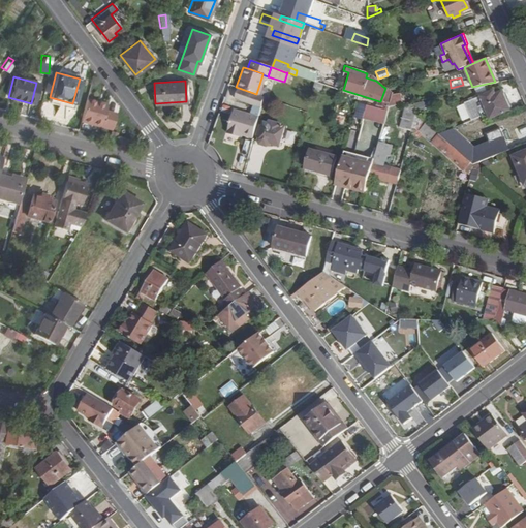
[(321,85),(313,82),(311,90),(318,92),(321,85)]
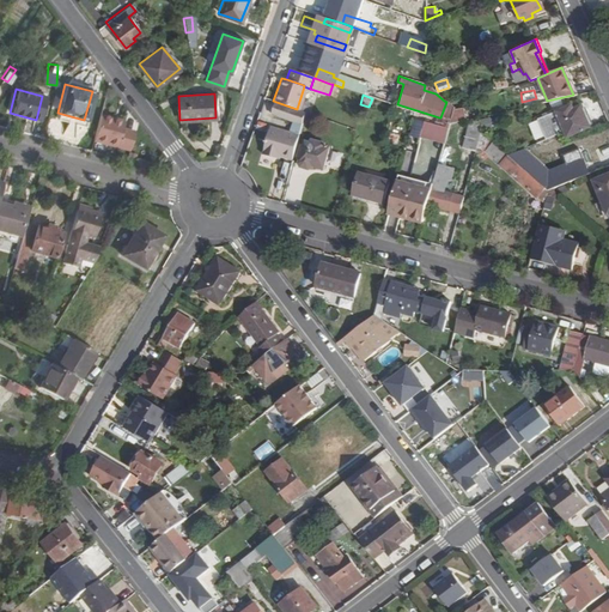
[(273,155),(290,159),(297,134),(300,123),(304,113),(304,111),(297,109),(273,101),(269,113),(291,121),(288,132),(268,126),(260,153),(272,157),(273,155)]
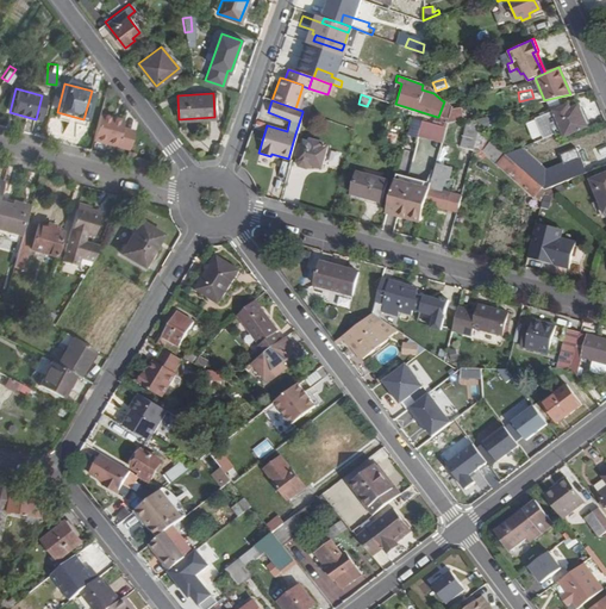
[(444,101),(438,117),(447,119),(449,107),(447,105),(444,101)]
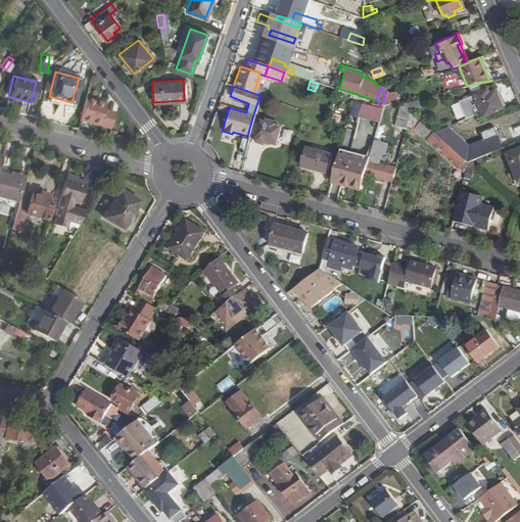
[(385,92),(383,102),(382,105),(396,102),(394,88),(383,90),(385,92)]
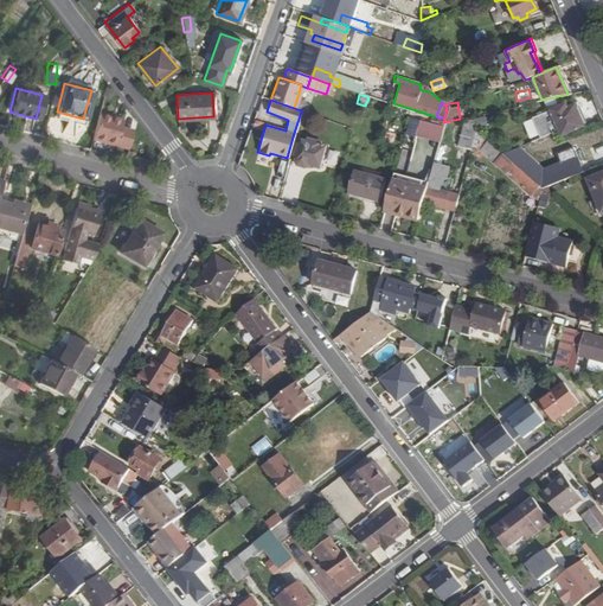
[(583,125),(573,104),(566,107),(564,103),(550,110),(530,119),(537,136),(550,132),(549,128),(556,125),(560,135),(583,125)]
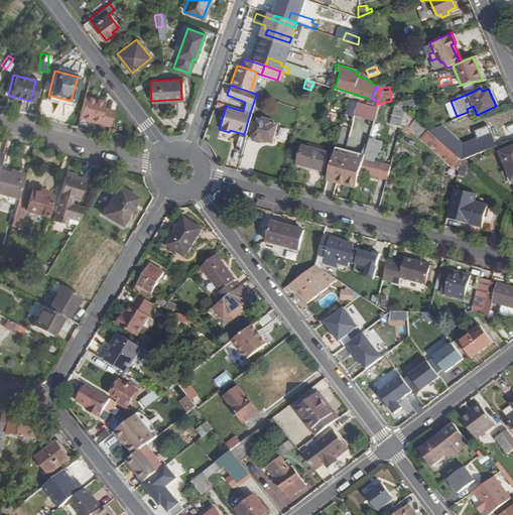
[(265,98),(256,95),(253,104),(262,107),(265,98)]
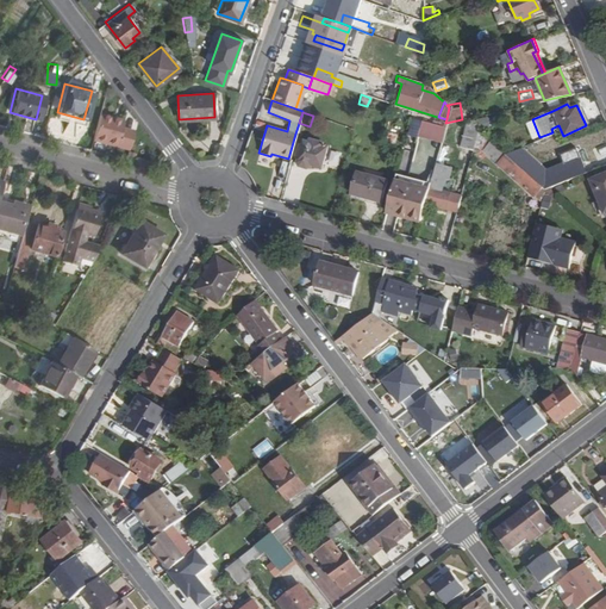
[(95,113),(88,136),(124,147),(129,130),(117,128),(119,119),(95,113)]
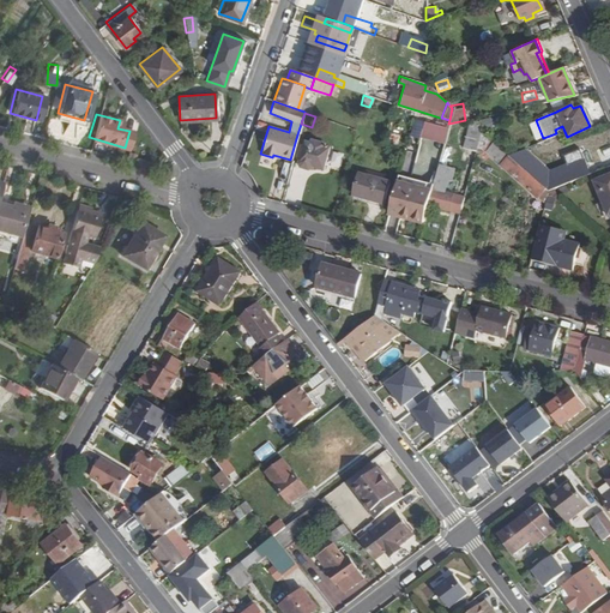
[(477,118),(466,120),(467,121),(479,131),(490,130),(488,116),(477,119),(477,118)]
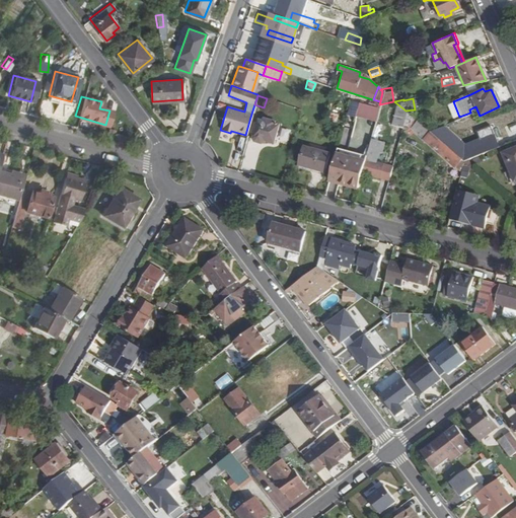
[(355,115),(358,102),(351,100),(348,114),(355,115)]
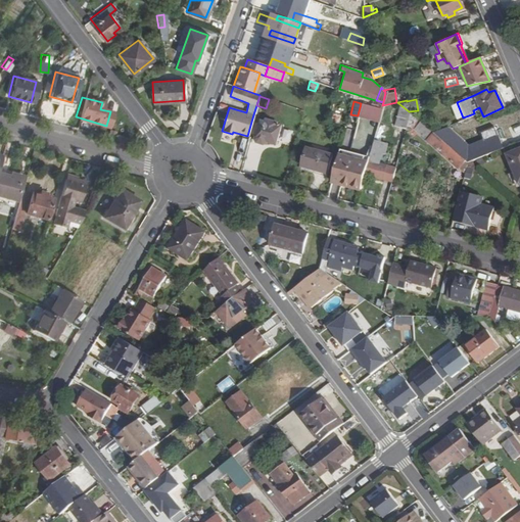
[(373,105),(362,102),(359,113),(379,119),(382,107),(373,105)]
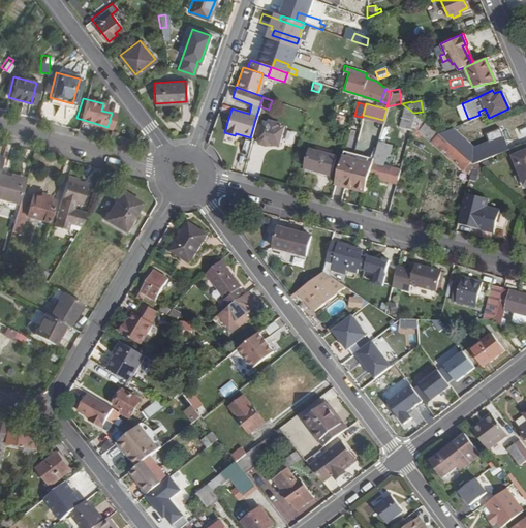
[(403,104),(397,126),(409,130),(409,129),(413,114),(413,113),(403,104)]
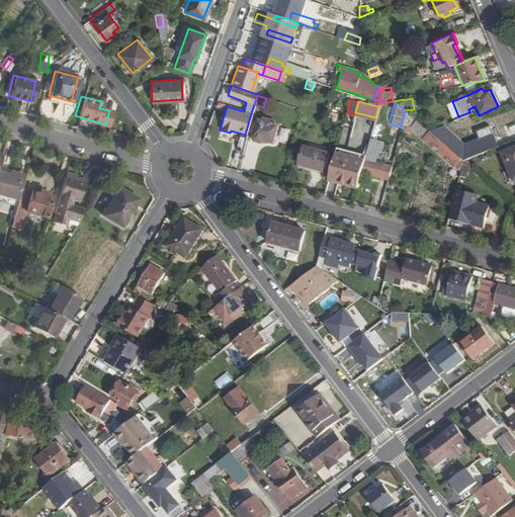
[(405,111),(401,126),(409,127),(415,119),(405,111)]
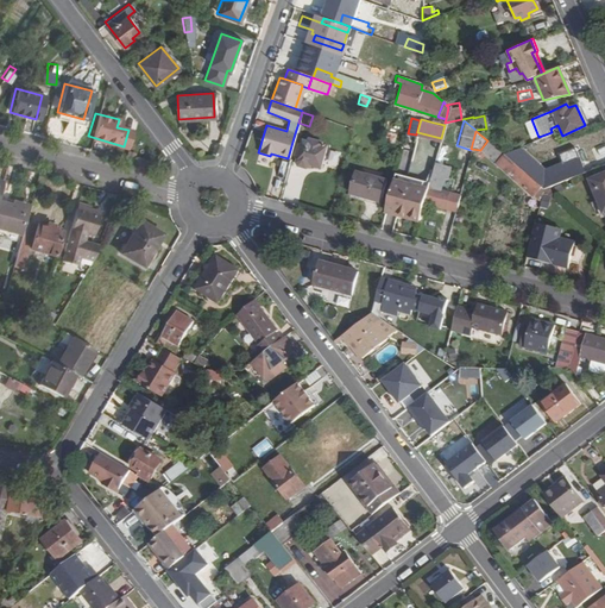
[(559,144),(558,142),(553,133),(534,142),(539,152),(559,144)]
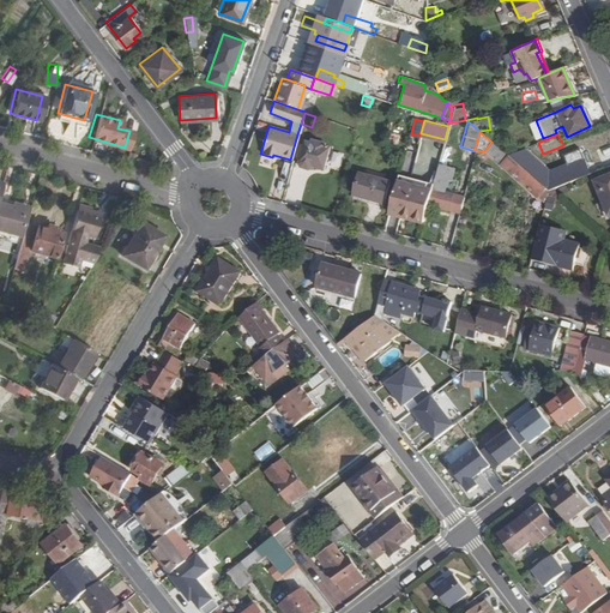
[(302,146),(300,145),(295,163),(300,164),(301,168),(308,169),(312,166),(322,169),(328,148),(322,145),(324,143),(312,139),(310,143),(303,140),(302,146)]
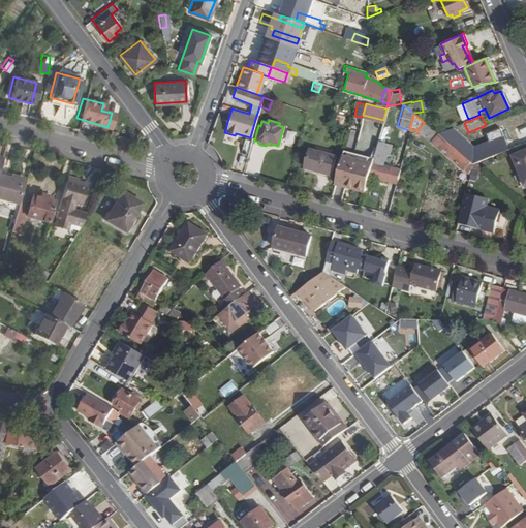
[(429,142),(462,171),(469,161),(441,137),(436,133),(424,122),(418,130),(430,141),(429,142)]
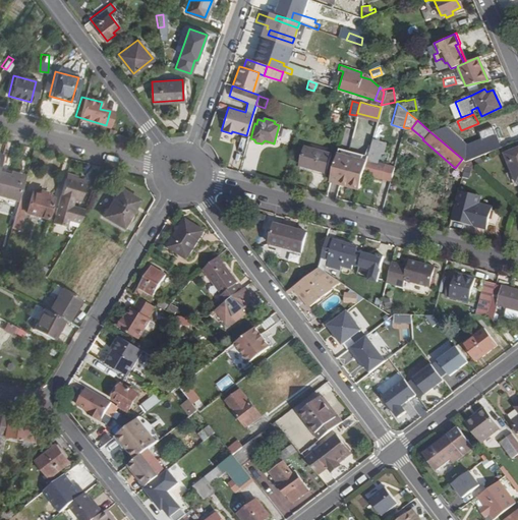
[(484,138),(492,135),(488,127),(480,130),(484,138)]
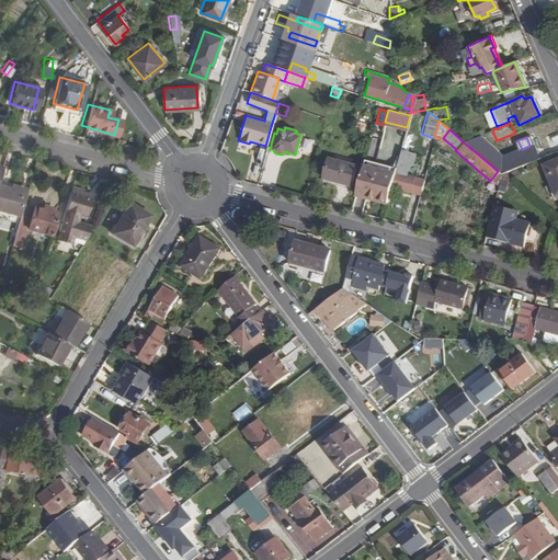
[(468,146),(498,171),(500,173),(527,162),(522,152),(505,159),(504,156),(496,159),(474,139),(468,146)]
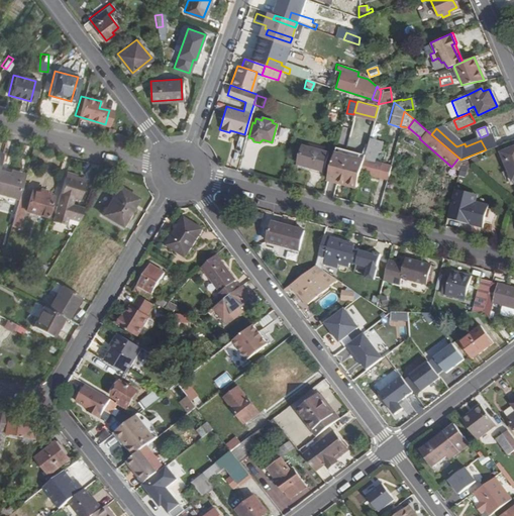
[(364,162),(361,173),(388,180),(391,165),(374,161),(377,149),(380,150),(382,141),(370,138),(366,157),(364,162)]
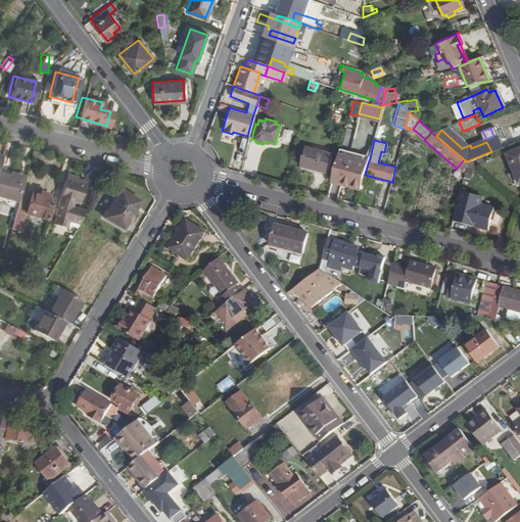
[(517,183),(519,182),(519,146),(505,153),(517,183)]
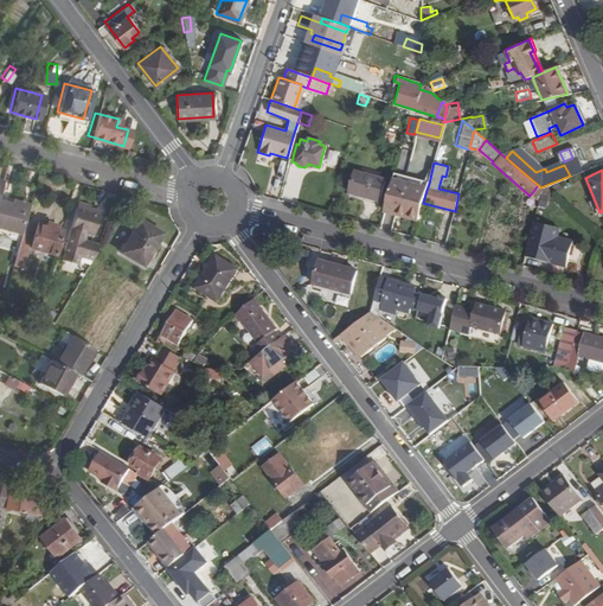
[(383,178),(354,171),(348,192),(377,201),(383,178)]
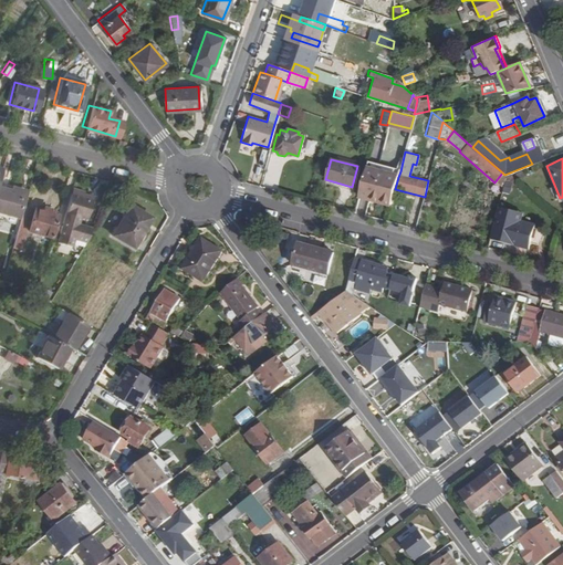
[(366,168),(377,170),(398,177),(400,171),(368,163),(366,168)]
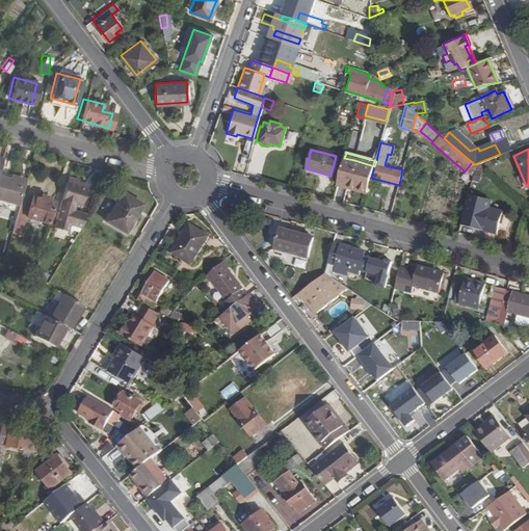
[(344,158),(338,184),(347,186),(354,160),(344,158)]
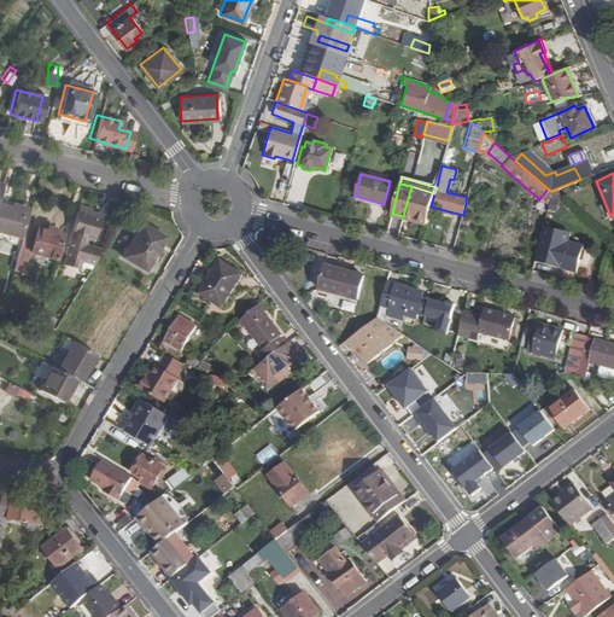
[(411,186),(403,216),(427,223),(431,207),(434,193),(411,186)]
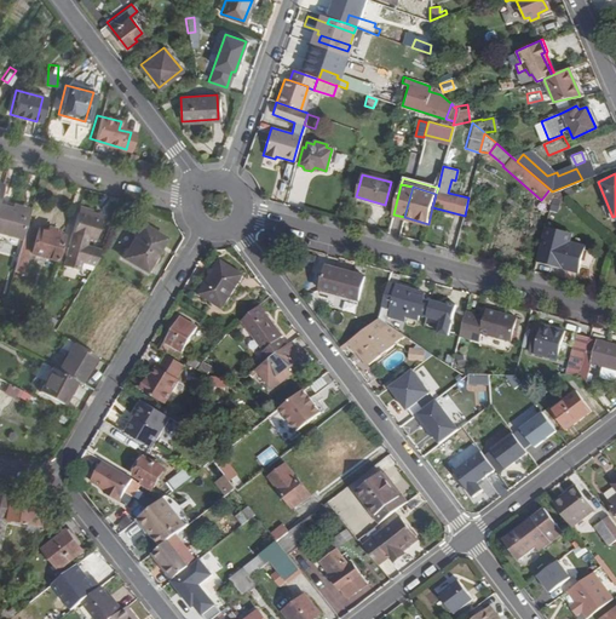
[(550,189),(541,200),(548,206),(551,198),(552,191),(550,189)]
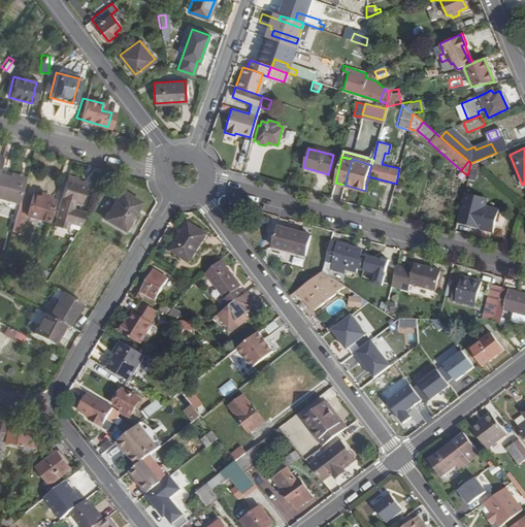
[(477,170),(469,168),(467,175),(466,179),(468,180),(474,175),(477,170)]
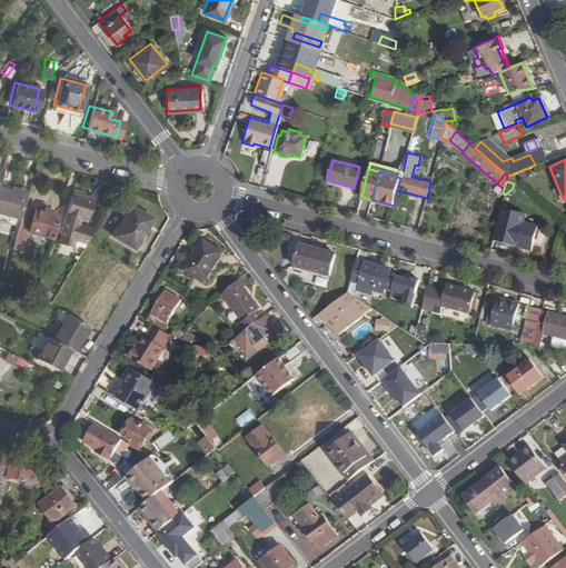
[(70,187),(69,193),(79,196),(80,192),(81,189),(70,187)]
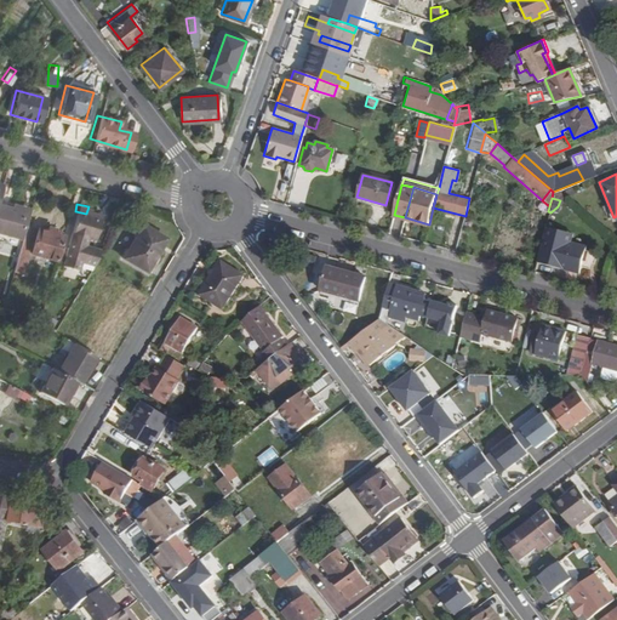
[(0,232),(18,238),(18,237),(21,227),(26,212),(0,205),(0,232)]
